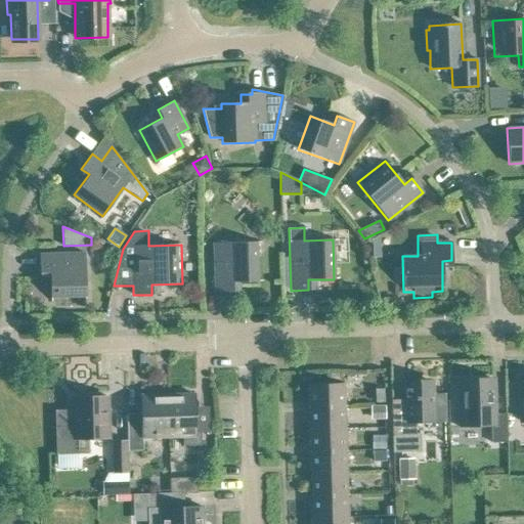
[(380,257),(380,235),(363,244),(367,257),(380,257)]
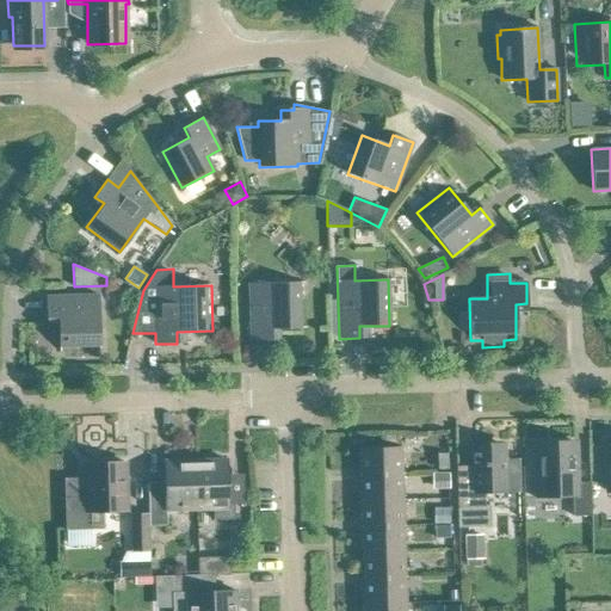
[(271,340),(271,329),(300,328),(298,282),(248,284),(250,341),(271,340)]
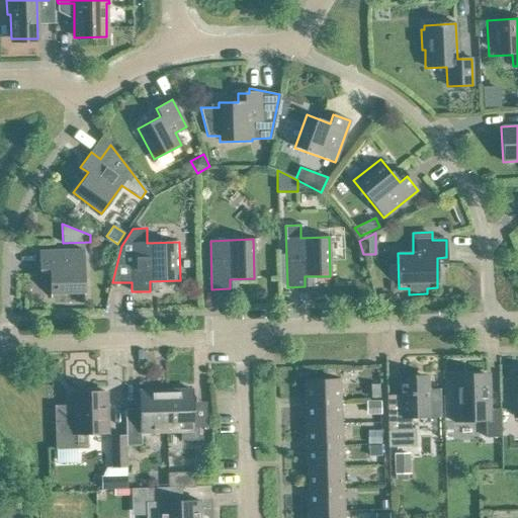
[(84,293),(83,250),(38,251),(39,269),(49,269),(50,294),(84,293)]
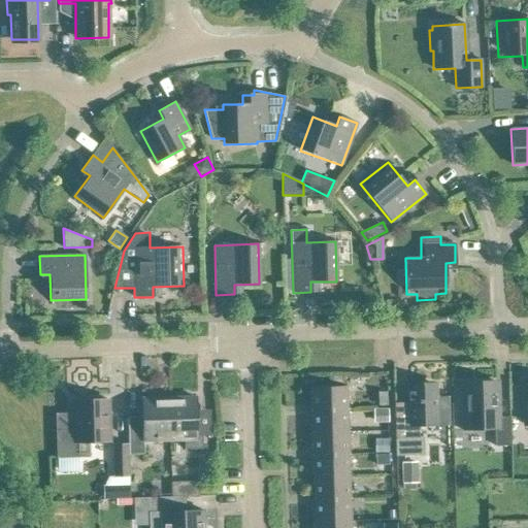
[(496,418),(495,382),(464,383),(465,429),(494,428),(495,447),(510,447),(509,417),(496,418)]
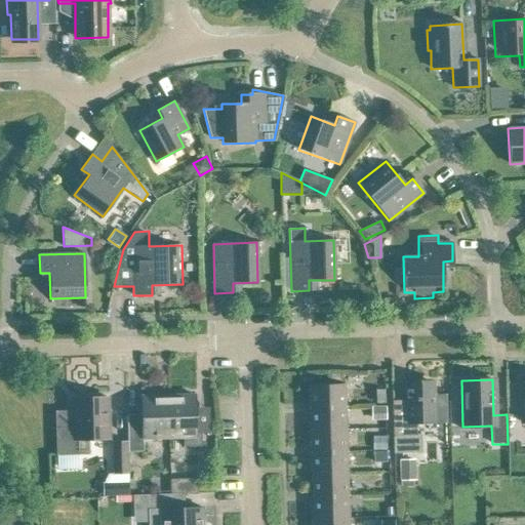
[(419,384),(419,381),(405,382),(406,408),(392,408),(392,453),(419,452),(419,435),(415,435),(415,422),(444,421),(444,395),(433,396),(433,384),(419,384)]
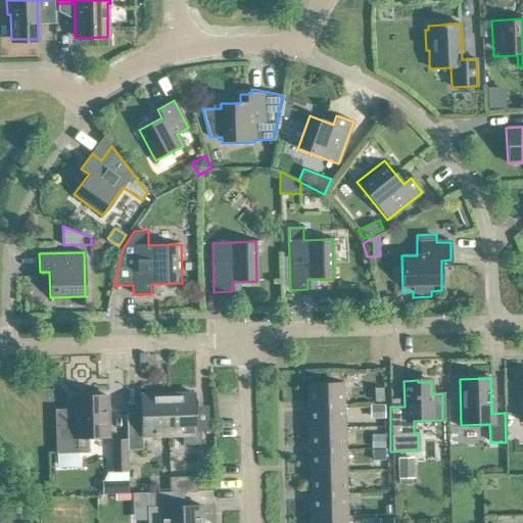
[(307,406),(343,405),(342,382),(307,383),(307,406)]
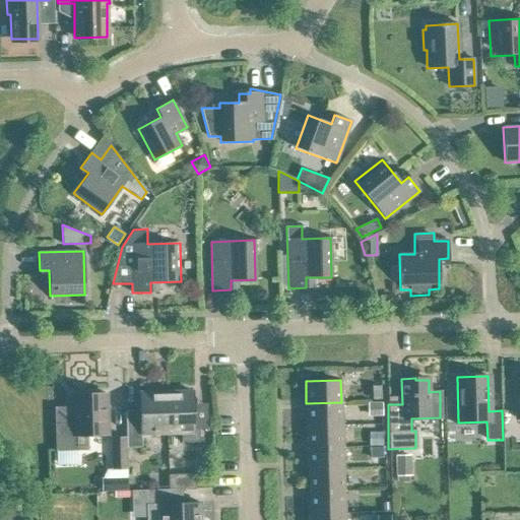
[(166,392),(167,434),(181,434),(182,443),(199,442),(199,429),(193,429),(192,391),(166,392)]
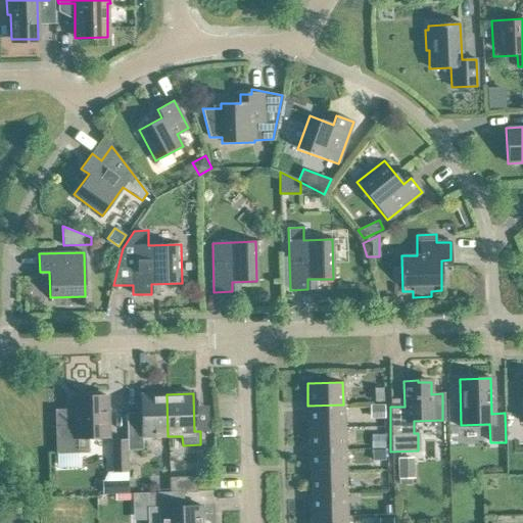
[(142,437),(168,436),(167,394),(140,395),(141,423),(127,423),(128,450),(142,450),(142,437)]
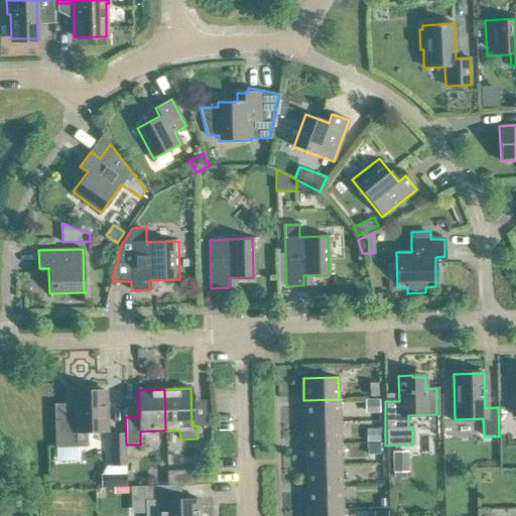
[(54,447),(87,446),(86,431),(106,431),(105,391),(72,392),(72,403),(53,404),(54,447)]
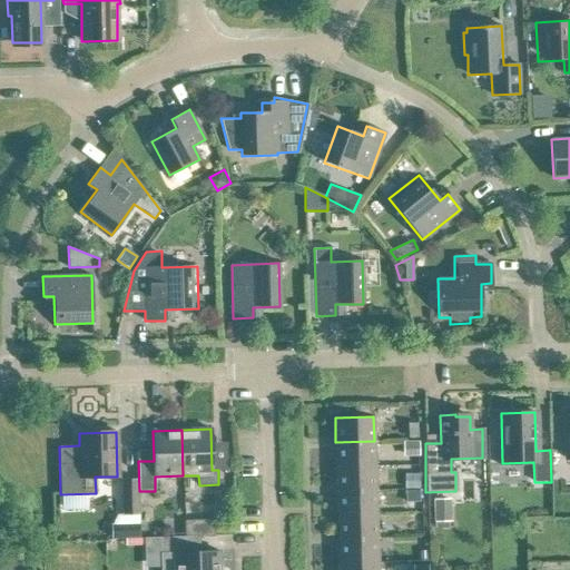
[(336,467),(375,465),(374,441),(335,442),(336,467)]
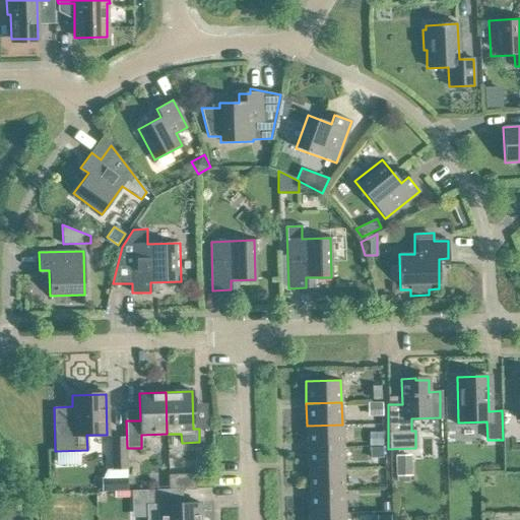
[(371,416),(383,416),(383,402),(371,402),(371,416)]
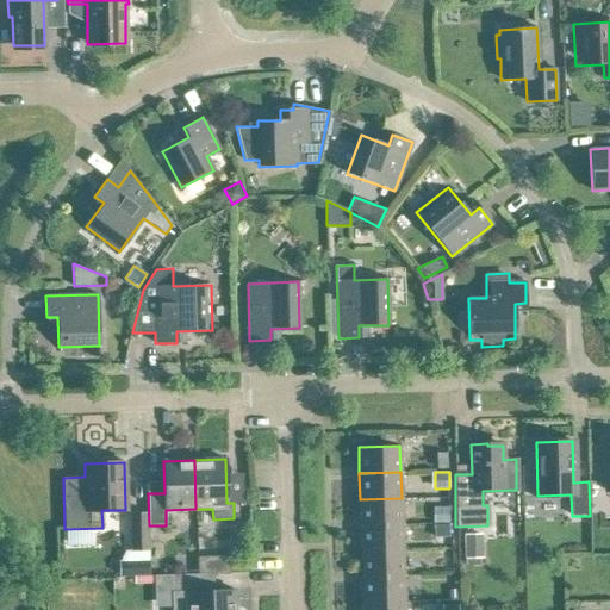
[(361,526),(402,524),(402,498),(360,499),(361,526)]
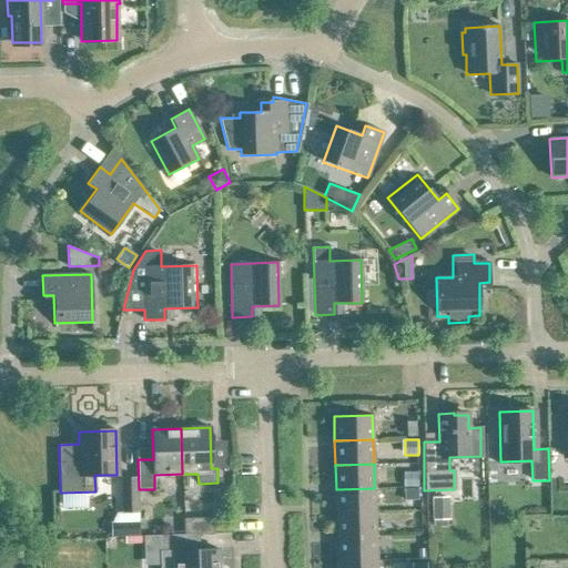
[(416,473),(403,473),(404,486),(416,486),(416,473)]
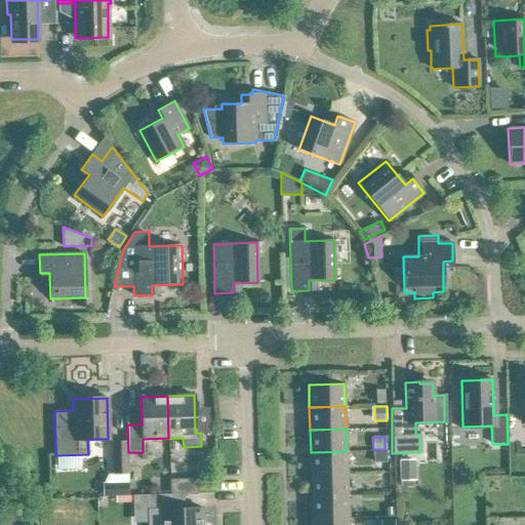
[(102,484),(103,496),(128,495),(126,441),(111,441),(113,474),(108,475),(104,484),(102,484)]
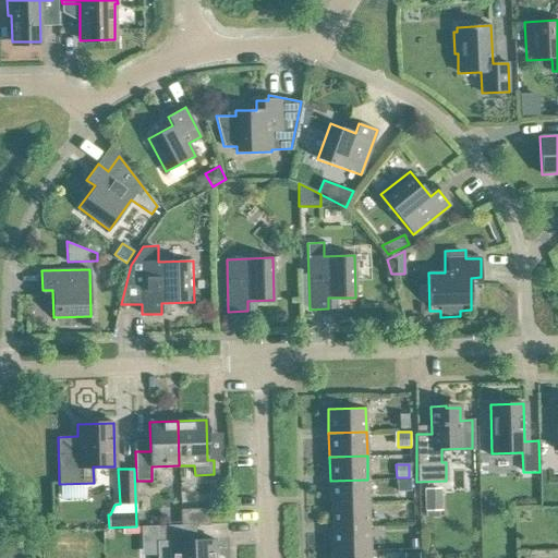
[(330,505),(368,504),(367,480),(330,481),(330,505)]
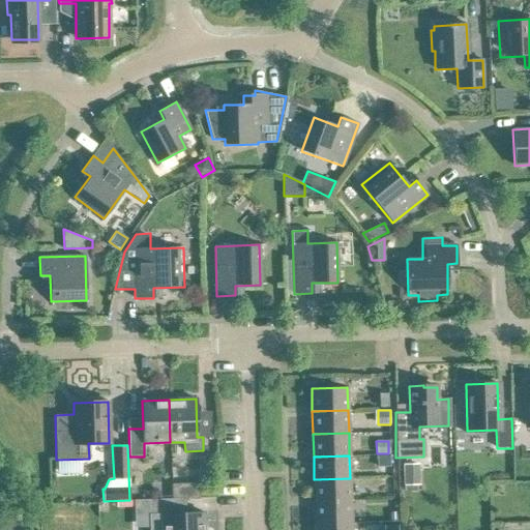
[(315,502),(351,501),(350,478),(314,479),(315,502)]
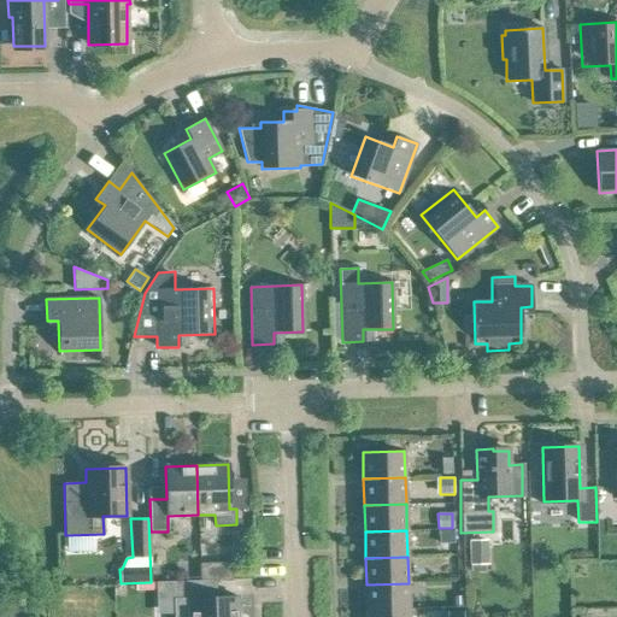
[(199,581),(205,581),(231,580),(231,563),(199,564),(199,581)]
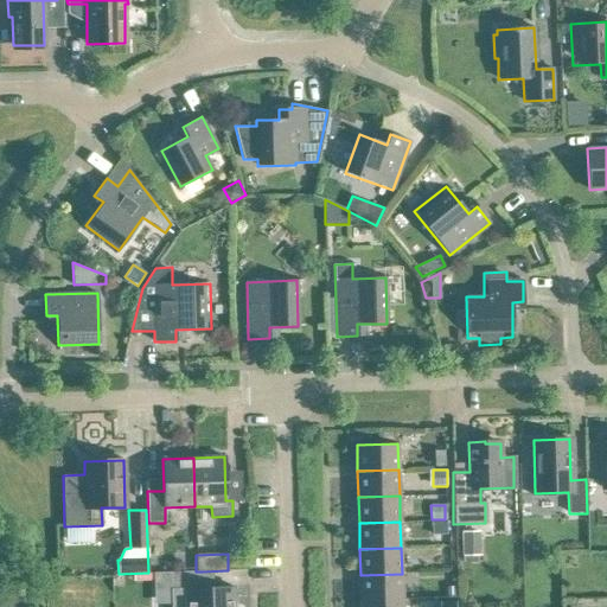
[(202,588),(202,572),(154,573),(155,606),(170,606),(234,606),(234,587),(202,588)]
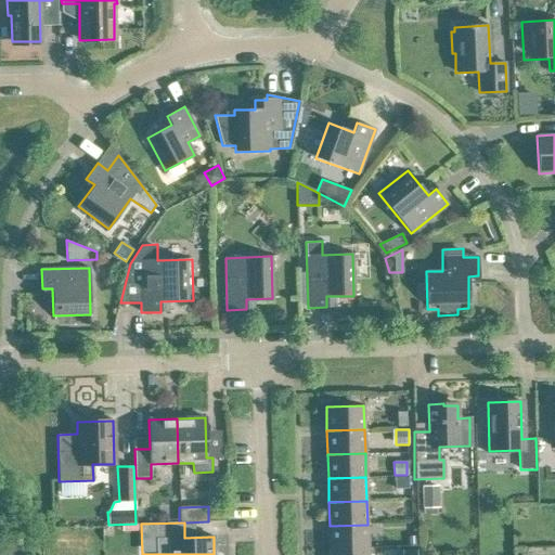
[(330,550),(368,549),(368,525),(330,526),(330,550)]
